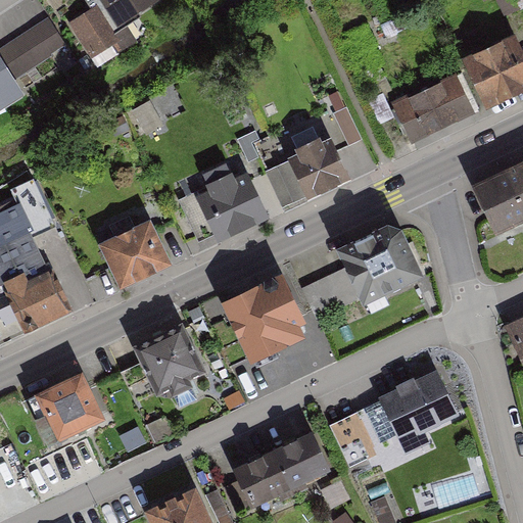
[(98,0),(101,5),(70,22),(91,57),(130,35),(125,26),(164,1),(163,0),(98,0)]
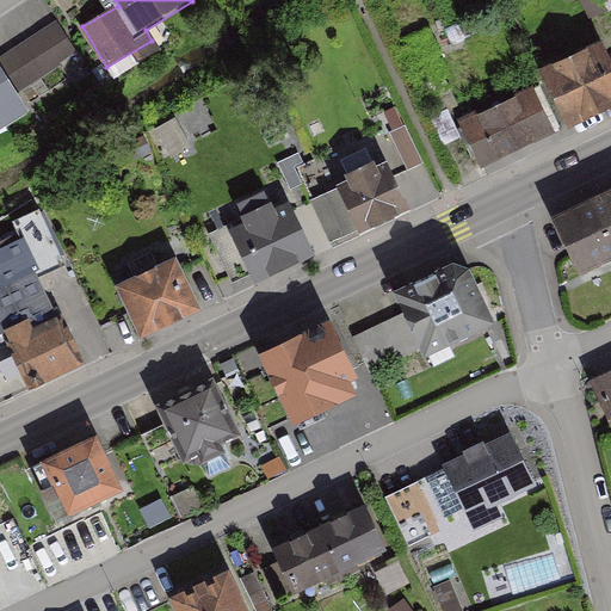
[(0,118),(28,102),(19,88),(75,54),(55,20),(0,55),(0,118)]
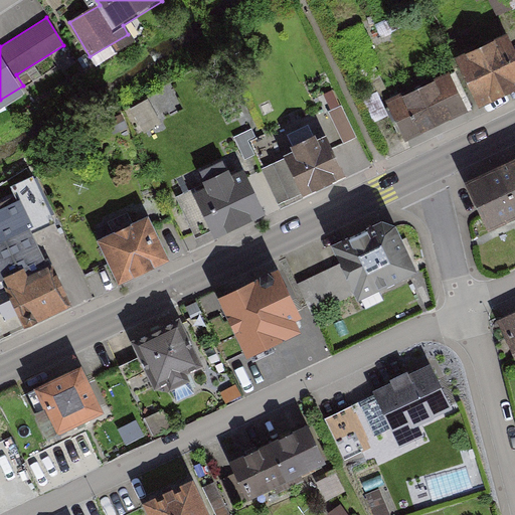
[(460,58),(481,104),(514,88),(514,54),(506,36),(460,58)]
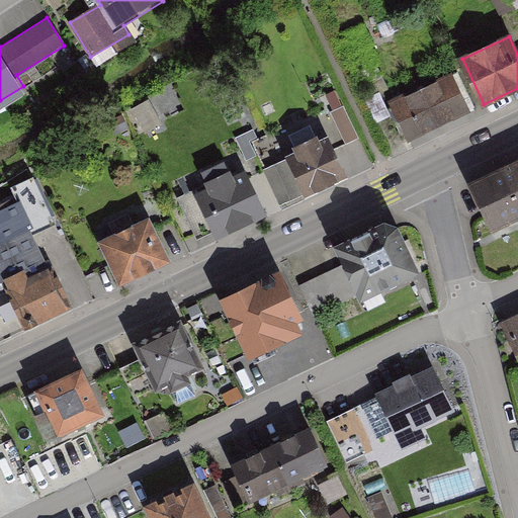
[(390,100),(409,140),(471,109),(452,70),(390,100)]
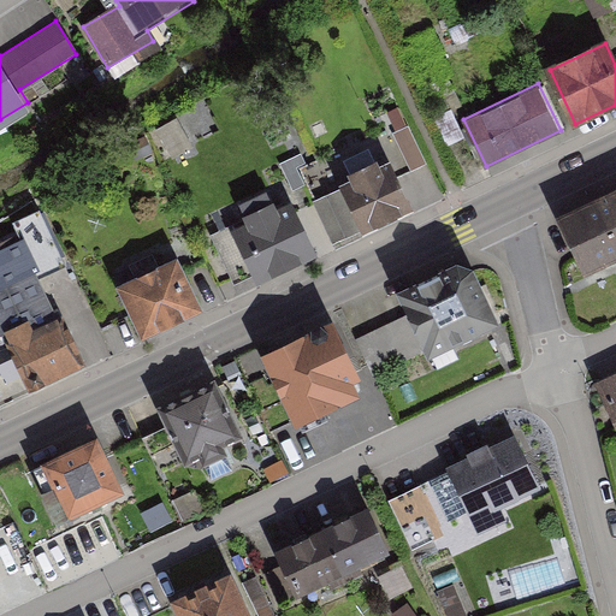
[(163,129),(176,154),(194,144),(181,119),(163,129)]
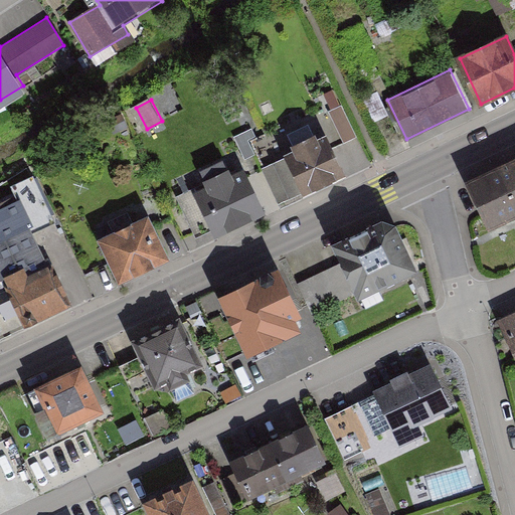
[(328,114),(344,145),(358,138),(342,107),(328,114)]
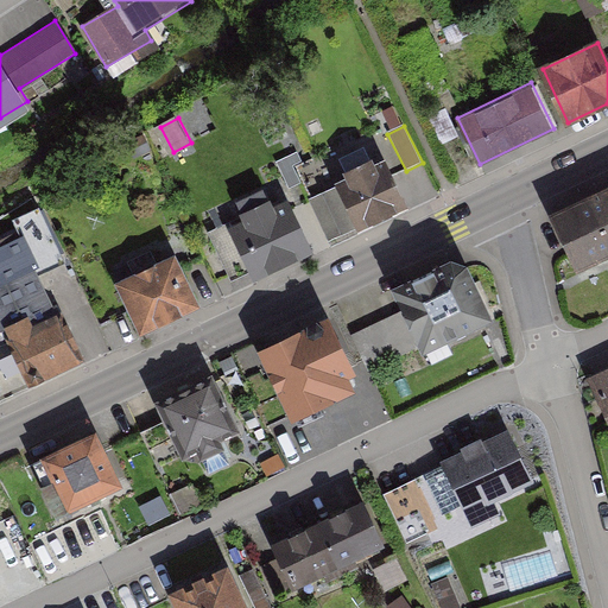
[(277,160),(290,188),(302,182),(293,164),(302,160),(297,151),(277,160)]
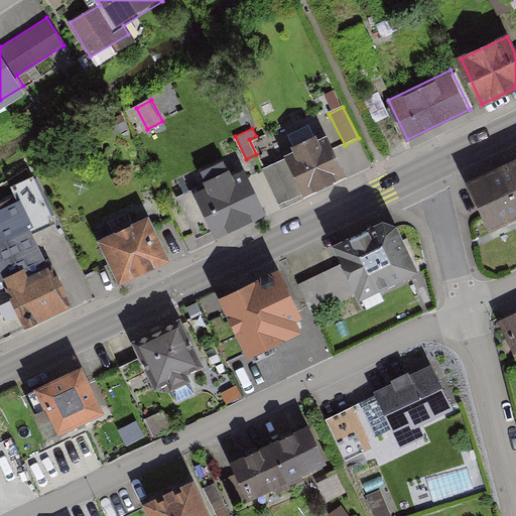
[(284,150),(287,155),(262,167),(279,203),(347,170),(328,130),(319,134),(316,129),(291,141),(293,146),(284,150)]
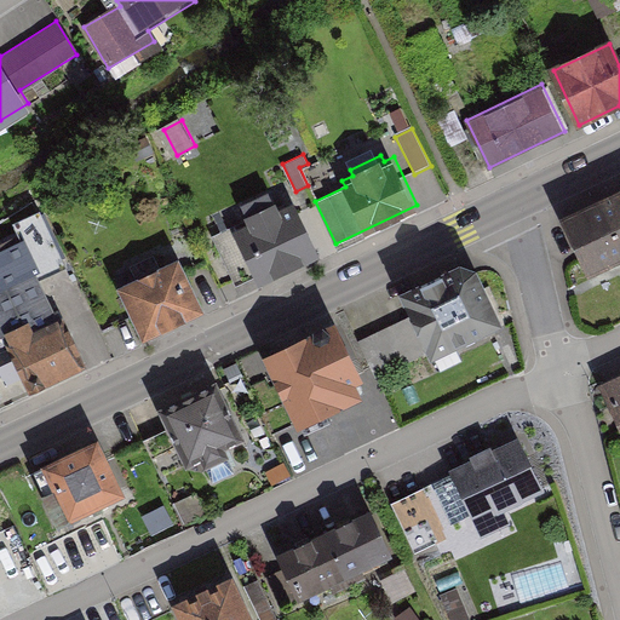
[(619,191),(566,217),(591,275),(619,262),(619,191)]
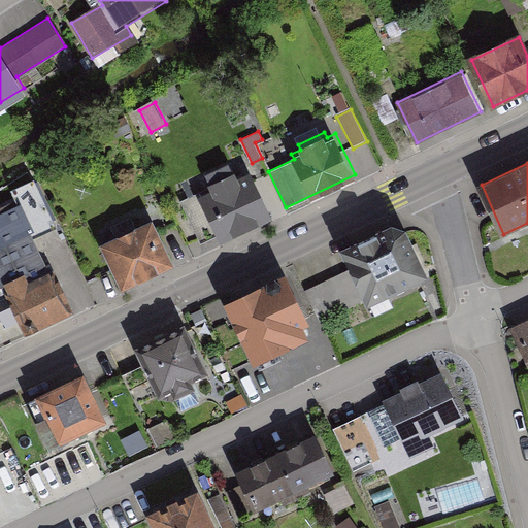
[(198,192),(221,238),(273,213),(251,167),(239,172),(235,165),(208,178),(211,186),(198,192)]
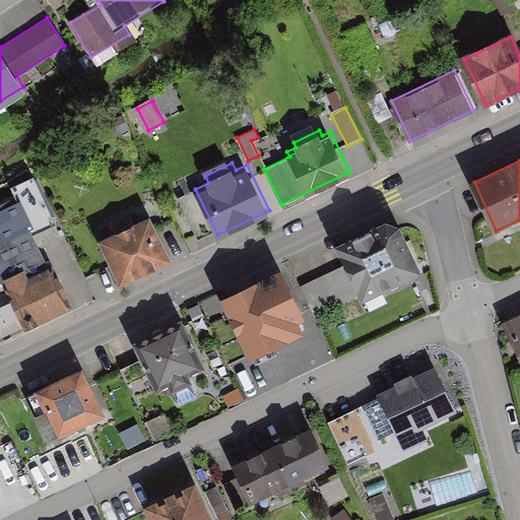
[(69,311),(19,201),(0,209),(0,284),(4,282),(25,330),(69,311)]
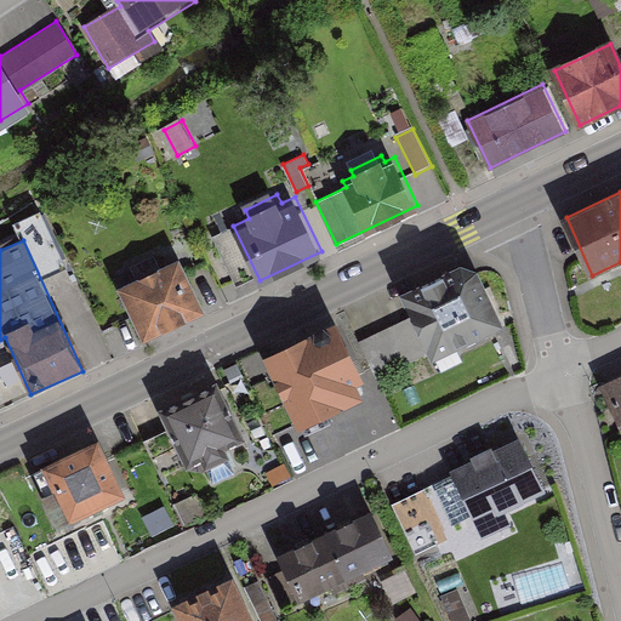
[(119,283),(143,335),(205,307),(180,254),(119,283)]
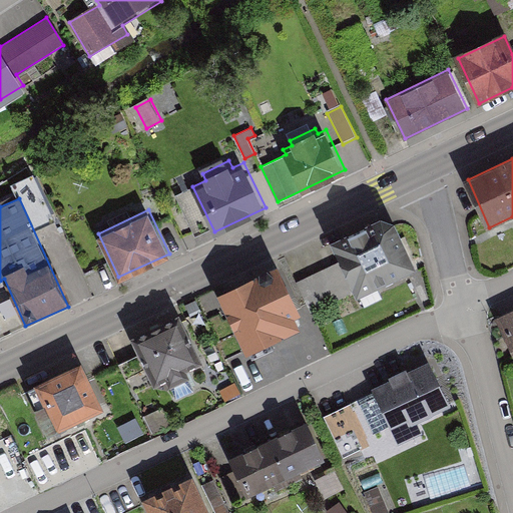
[(331,242),(357,299),(417,271),(395,222),(382,218),(331,242)]
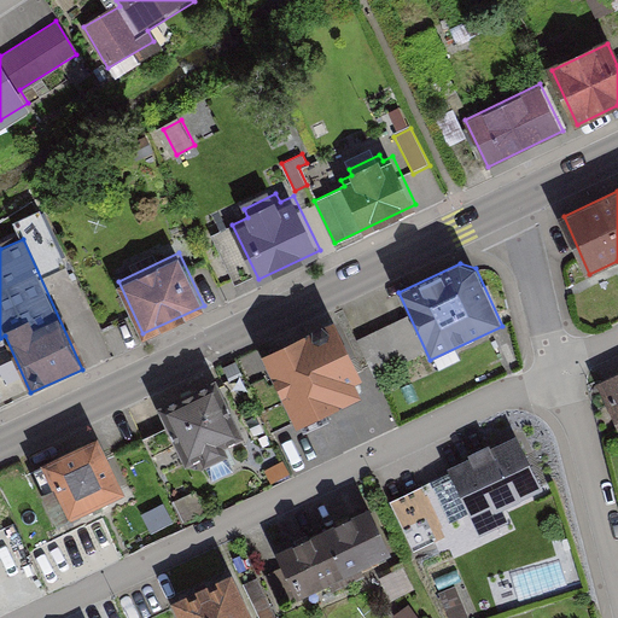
[(340,324),(263,356),(293,423),(369,389),(340,324)]
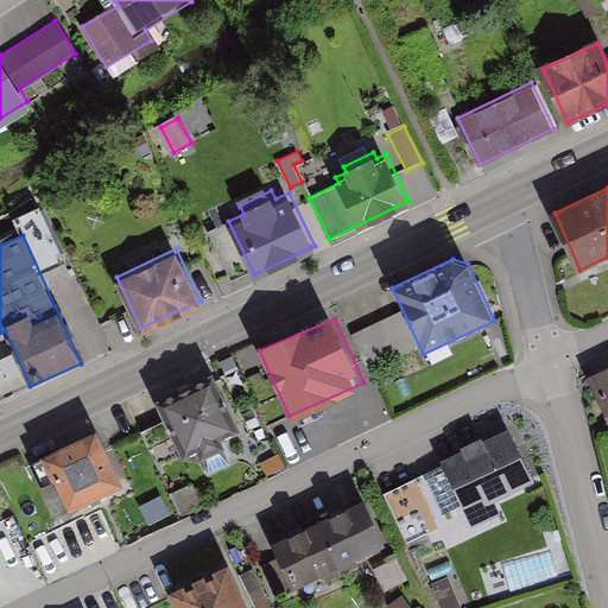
[(607,367),(589,375),(607,417),(607,367)]
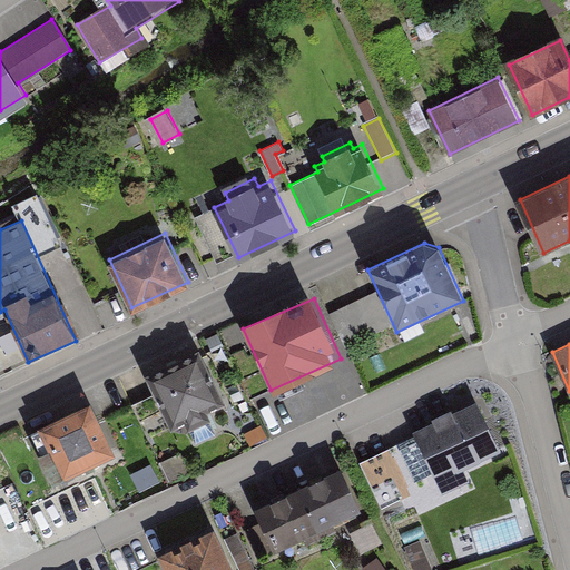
[(200,355),(151,376),(173,426),(222,405),(200,355)]
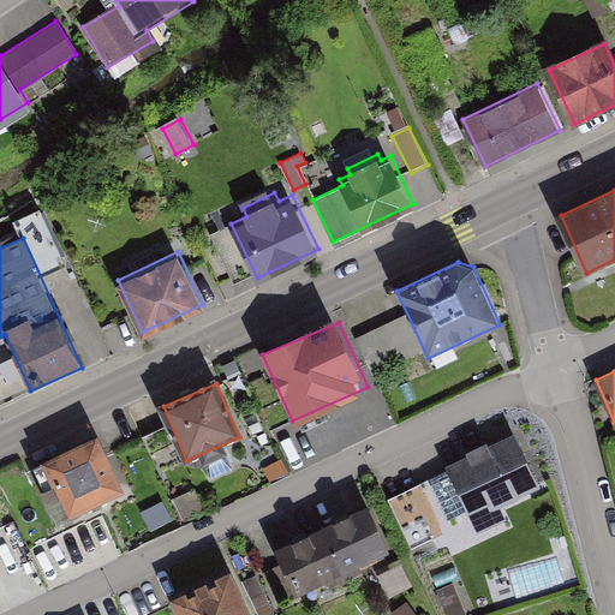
[(126,489),(97,431),(41,459),(69,517),(126,489)]
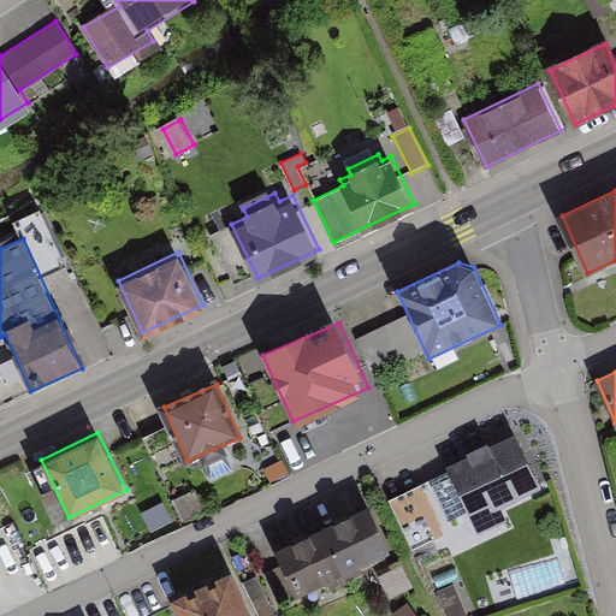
[(542,487),(514,433),(446,468),(480,533),(507,519),(501,508),(542,487)]
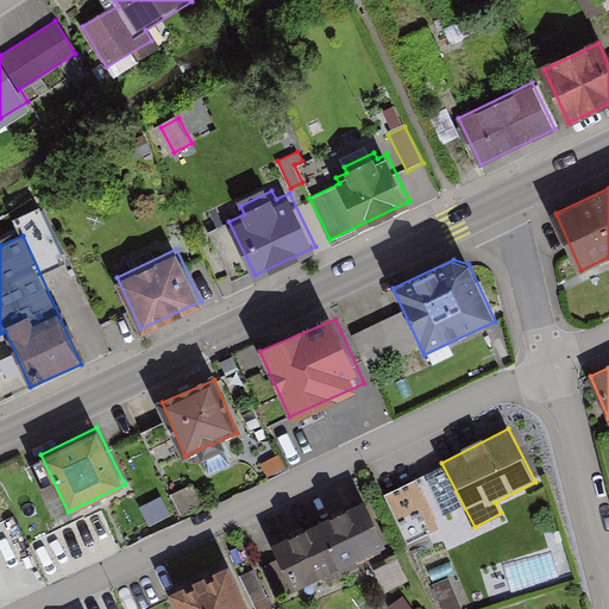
[(364,496),(318,519),(340,565),(387,542),(364,496)]
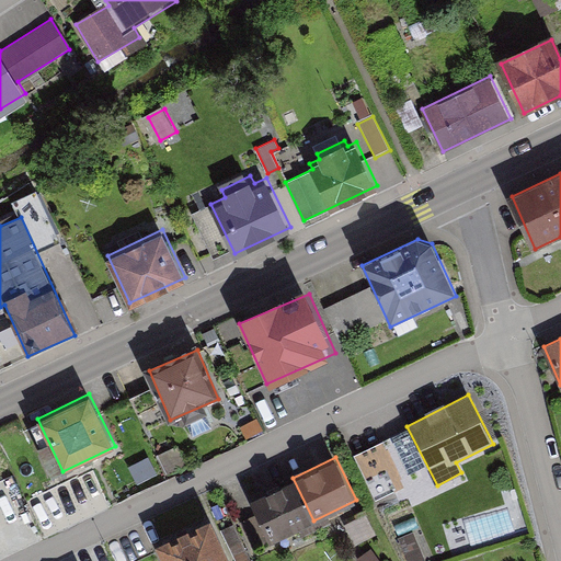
[(270,541),(313,521),(293,478),(249,499),(270,541)]
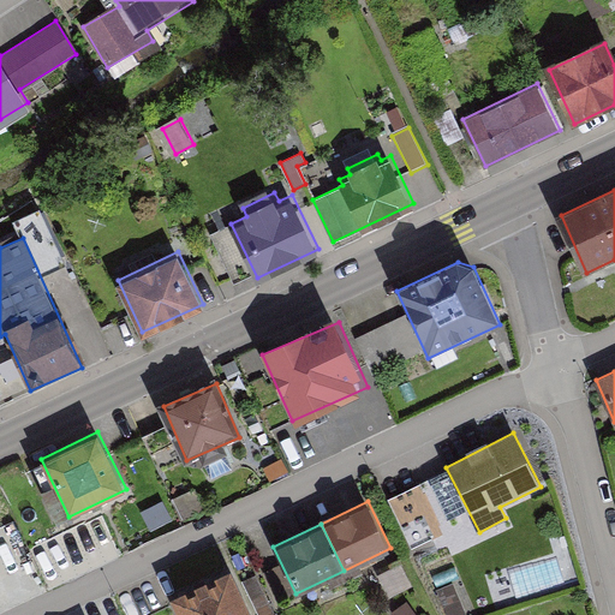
[(256,614),(233,567),(173,596),(181,614),(256,614)]
